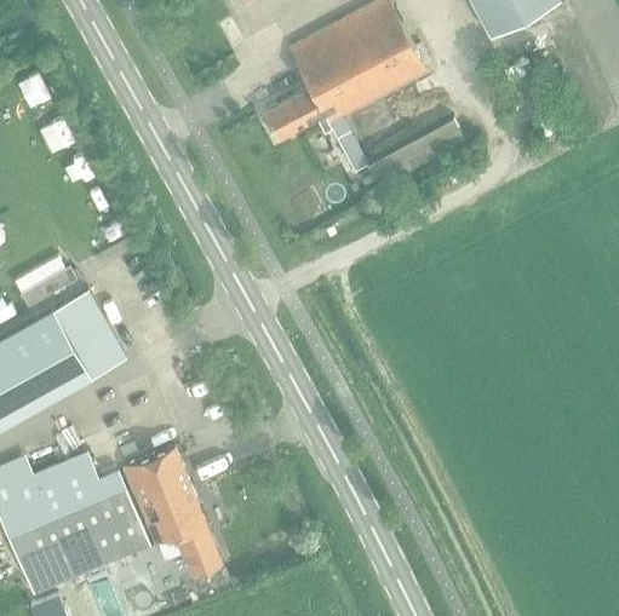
[(355,174),(366,168),(340,117),(427,72),(388,0),(384,0),(288,51),(309,90),(262,114),(276,140),(317,117),(326,134),(332,131),(355,174)]
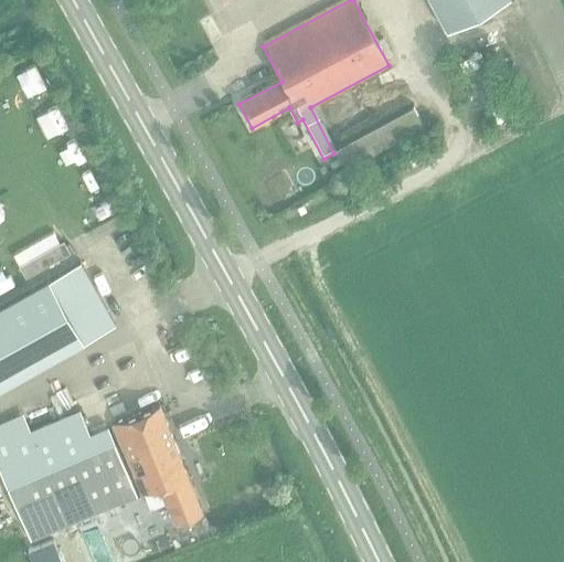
[(427,0),(446,34),(509,1),(508,0),(427,0)]
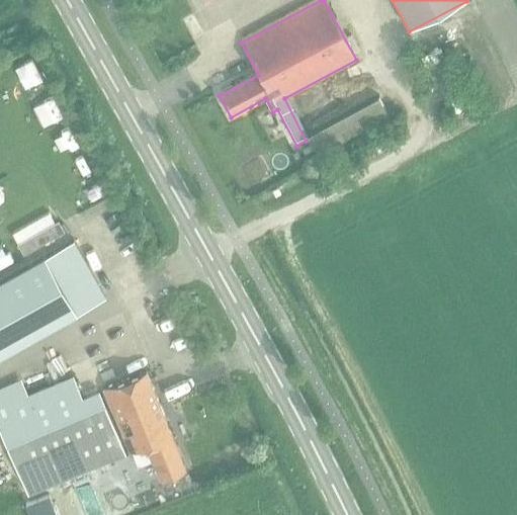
[(183,23),(193,43),(203,37),(192,17),(183,23)]
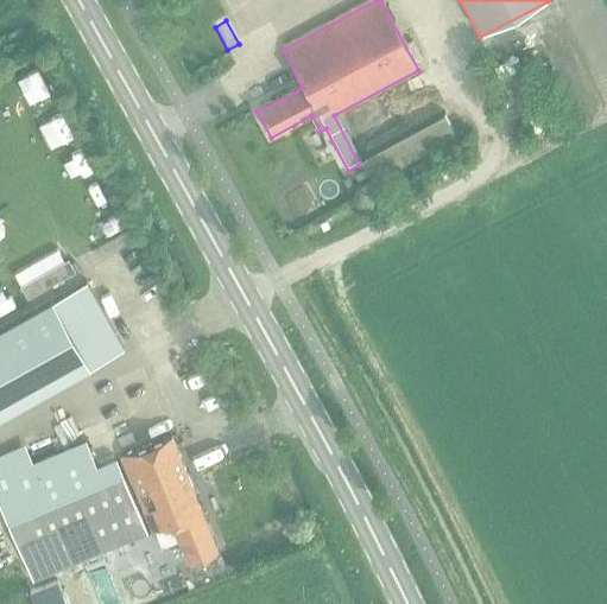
[(412,97),(418,114),(455,101),(449,84),(412,97)]
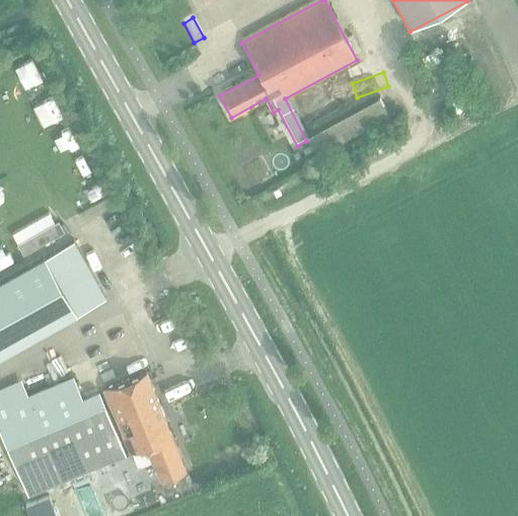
[(307,138),(318,158),(392,120),(381,98),(307,138)]
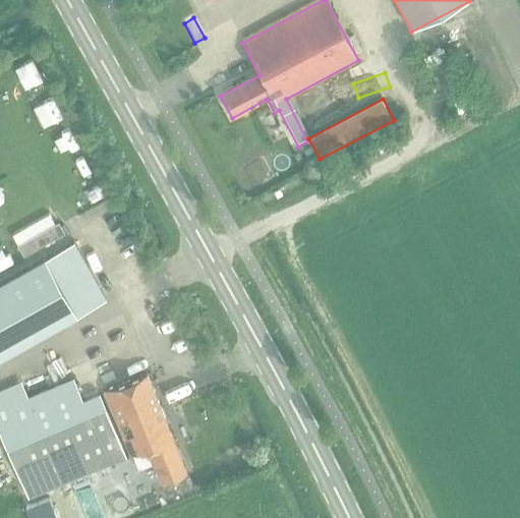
[(120,188),(111,192),(118,209),(127,205),(120,188)]
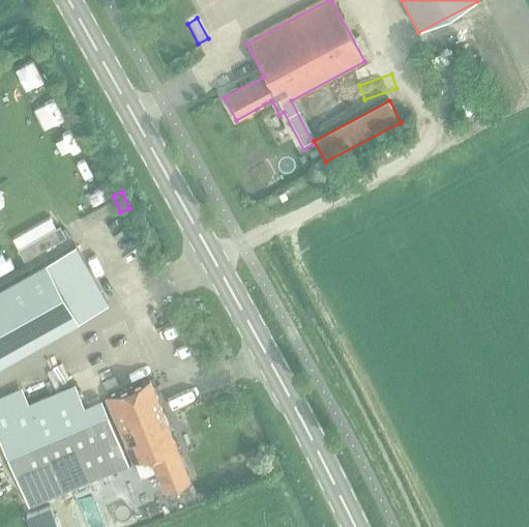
[(60,228),(19,252),(25,262),(66,238),(60,228)]
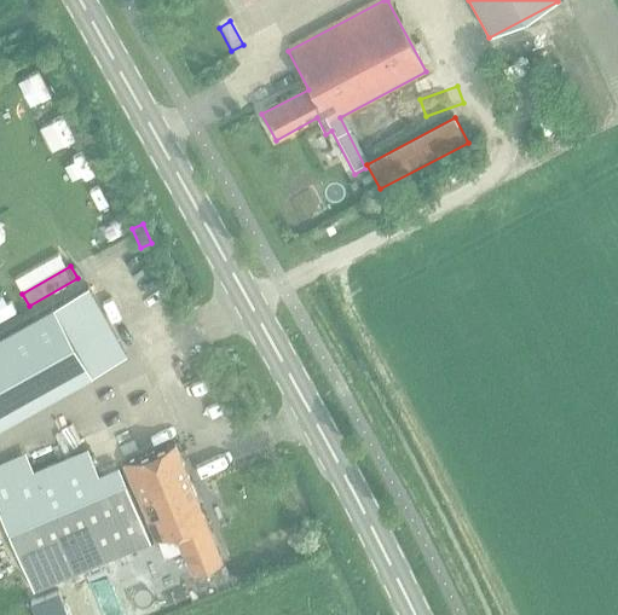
[(0,338),(0,428),(127,358),(88,290),(0,338)]
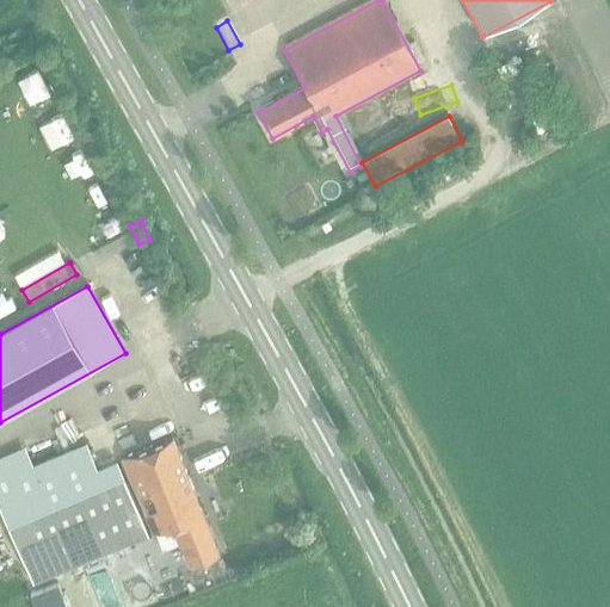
[(220,553),(173,440),(124,460),(125,460),(133,481),(155,536),(156,536),(162,550),(171,545),(172,547),(182,544),(191,565),(220,553)]
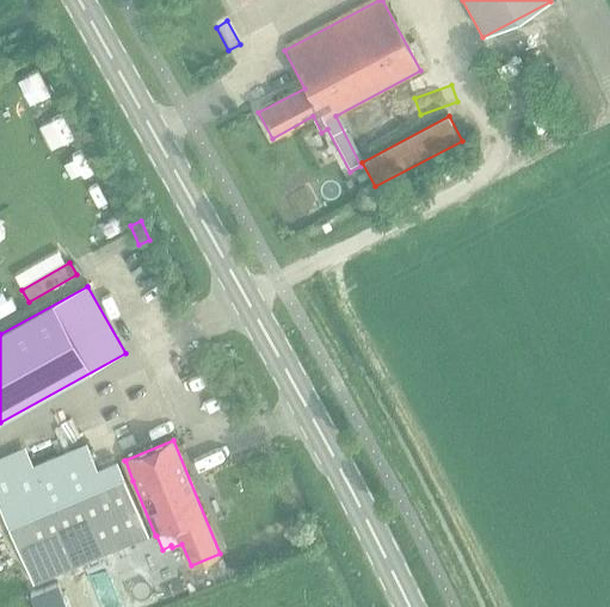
[(0,508),(34,587),(149,539),(118,463),(98,471),(86,445),(11,477),(4,460),(0,462),(0,508)]
